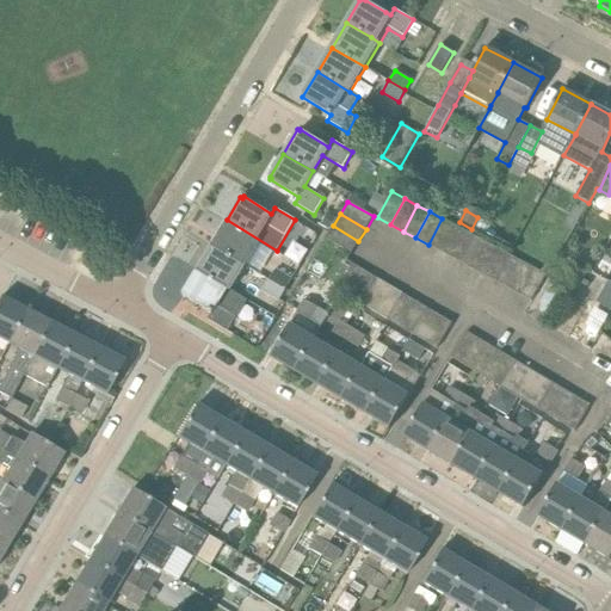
[(569,216),(563,227),(573,232),(579,221),(569,216)]
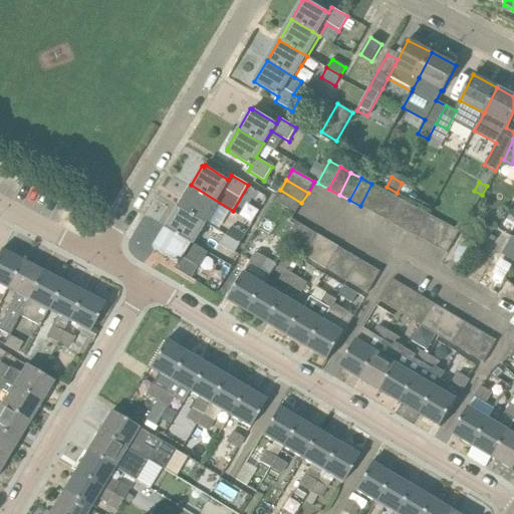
[(370,212),(382,190),(371,184),(360,206),(370,212)]
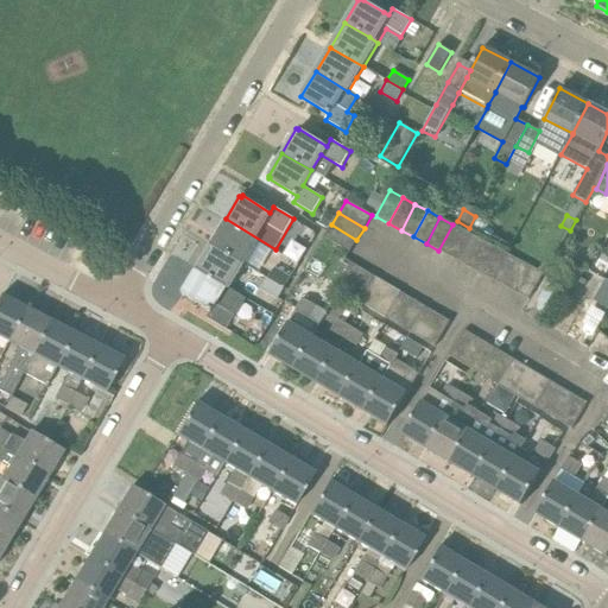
[(276,249),(226,219),(211,244),(245,264),(259,240),(274,249),(276,249)]
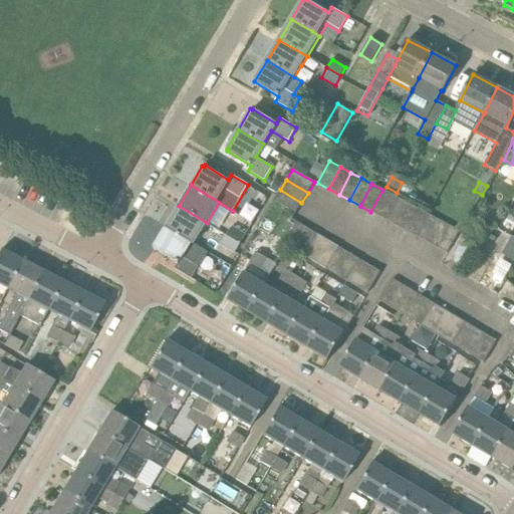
[(295,213),(301,203),(280,190),(274,200),(295,213)]
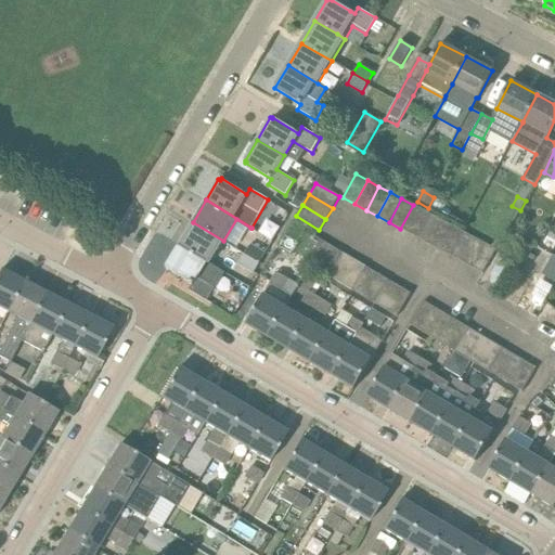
[(412,234),(425,211),(413,205),(400,229),(412,234)]
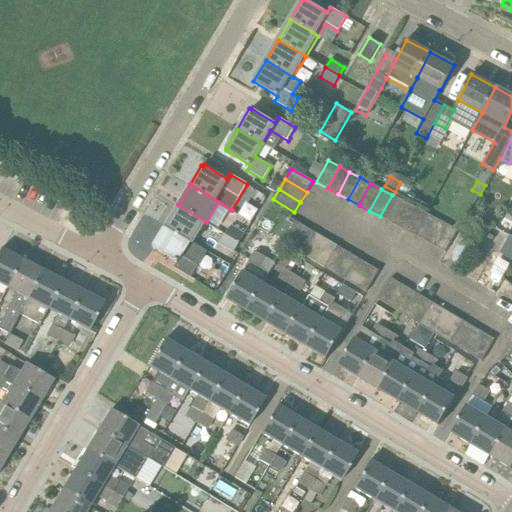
[(390,222),(402,200),(392,195),(380,216),(390,222)]
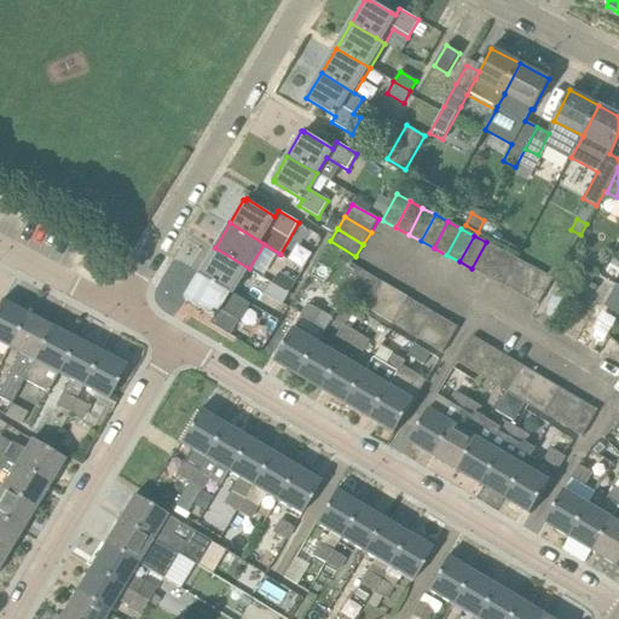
[(485,276),(499,249),(486,242),(472,268),(485,276)]
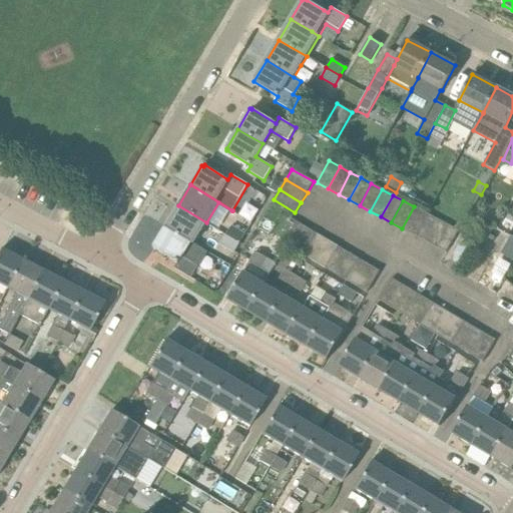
[(192,243),(193,244),(206,222),(178,205),(165,227),(192,243)]
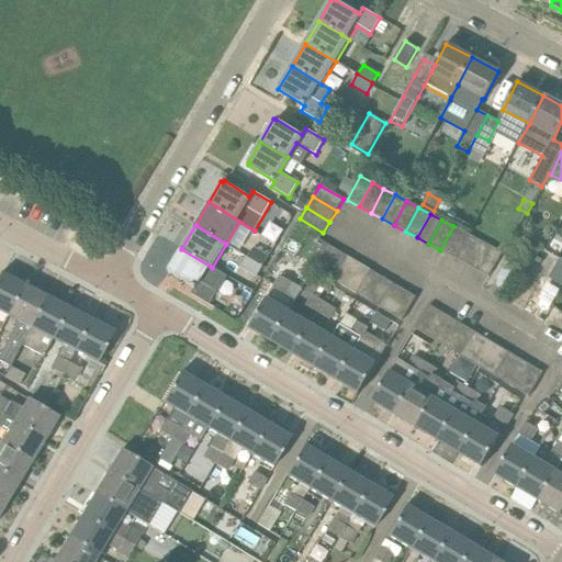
[(452,256),(464,233),(453,226),(440,250),(452,256)]
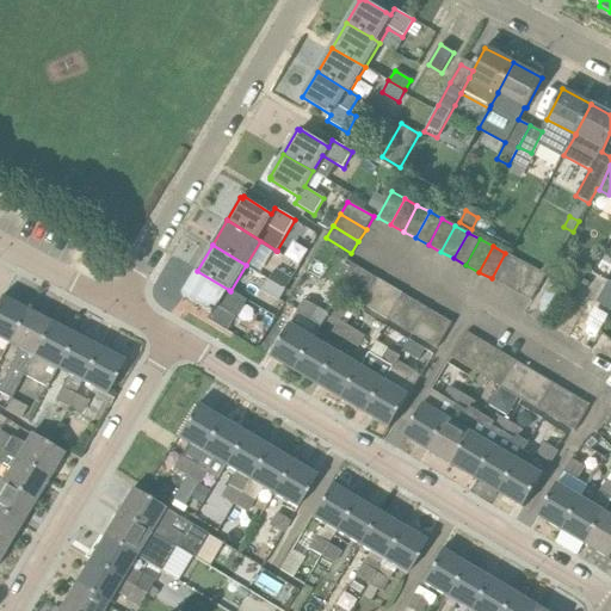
[(504,285),(518,259),(505,253),(492,278),(504,285)]
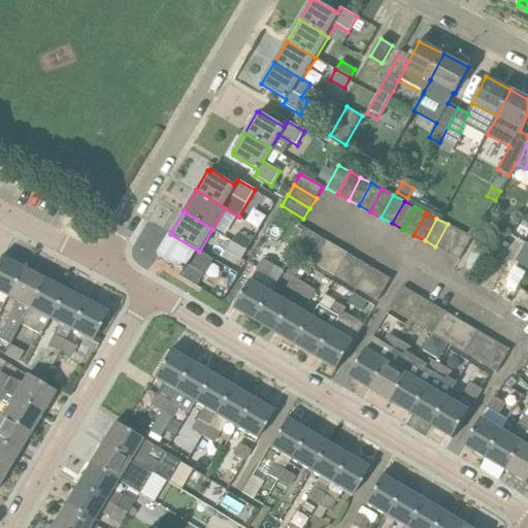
[(447,253),(458,230),(454,227),(448,224),(435,246),(447,253)]
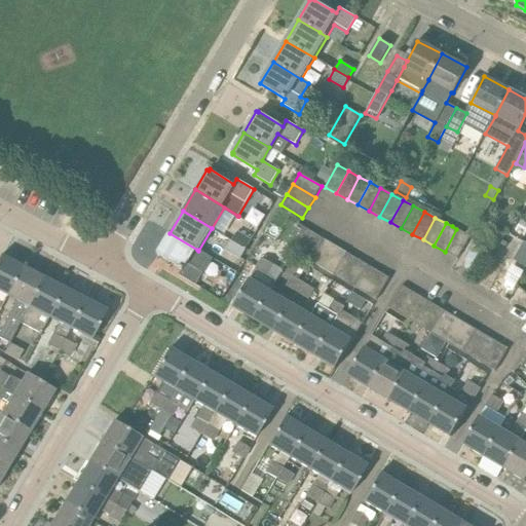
[(301,255),(313,233),(303,227),(291,250),(301,255)]
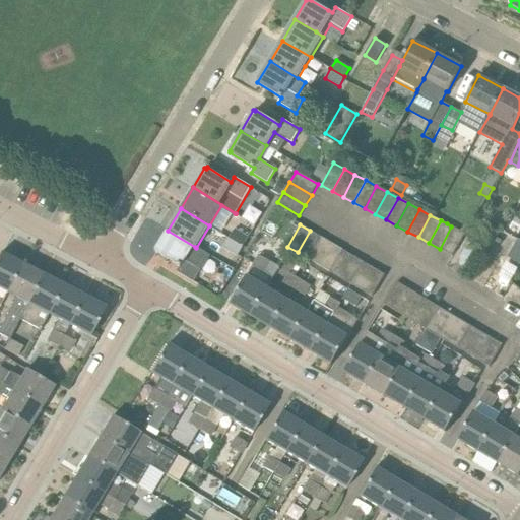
[(452,256),(465,234),(451,226),(440,249),(452,256)]
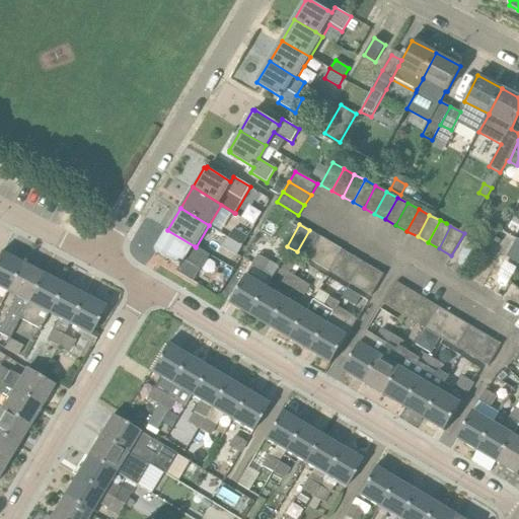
[(235,228),(229,238),(242,246),(248,237),(235,228)]
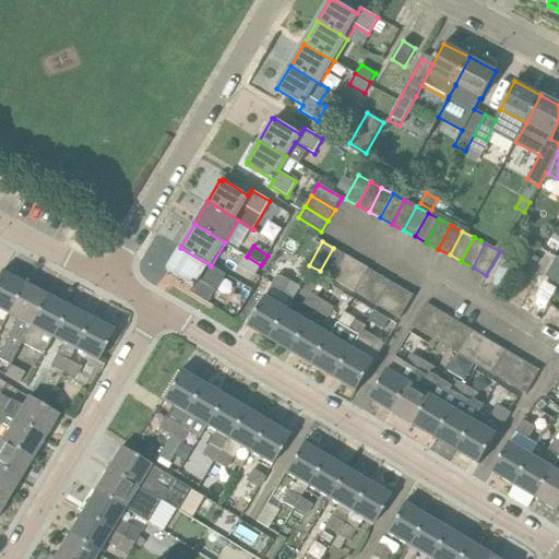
[(207,302),(216,288),(201,280),(210,265),(180,248),(167,269),(169,270),(168,271),(193,286),(190,292),(207,302)]
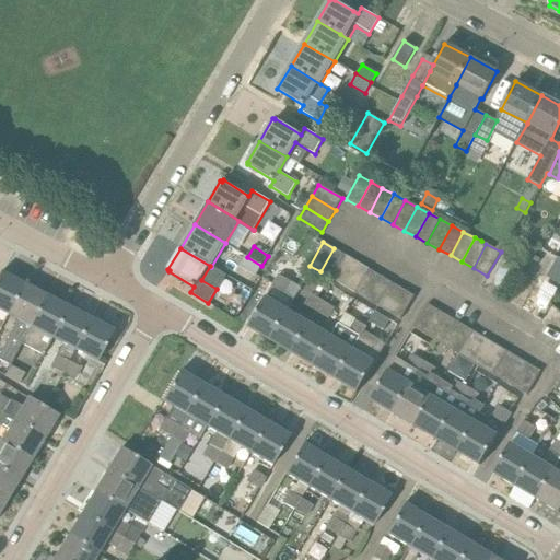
[(331,278),(346,255),(334,248),(321,271),(331,278)]
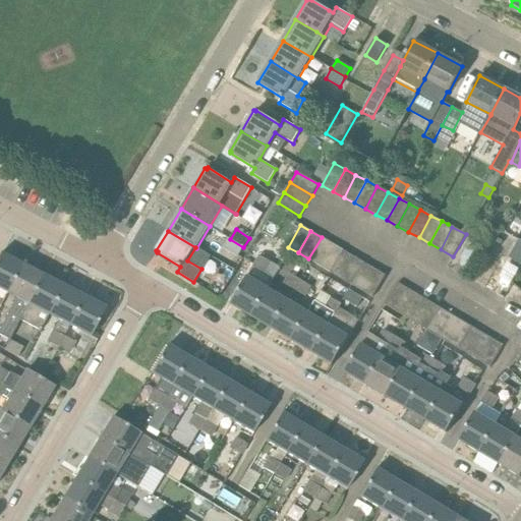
[(319,266),(332,243),(322,237),(308,258),(319,266)]
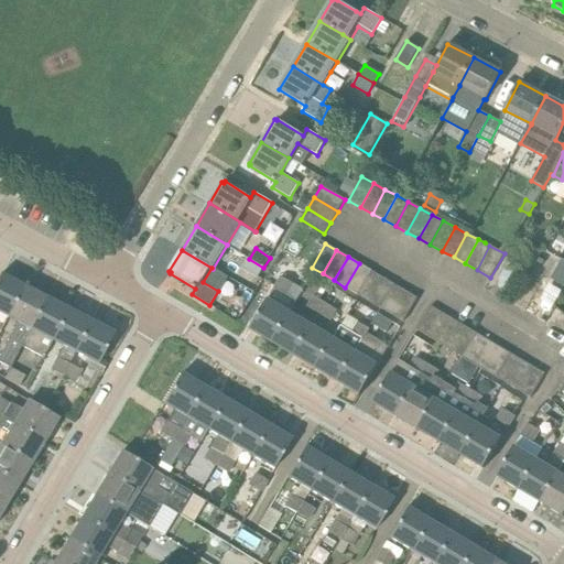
[(263,268),(249,259),(242,269),(258,279),(263,268)]
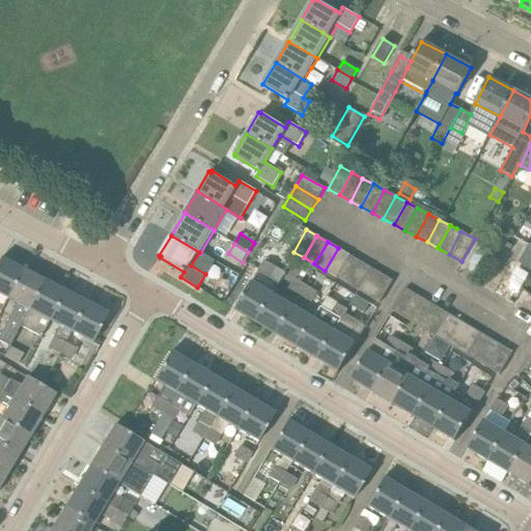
[(336,277),(348,254),(338,248),(325,271),(336,277)]
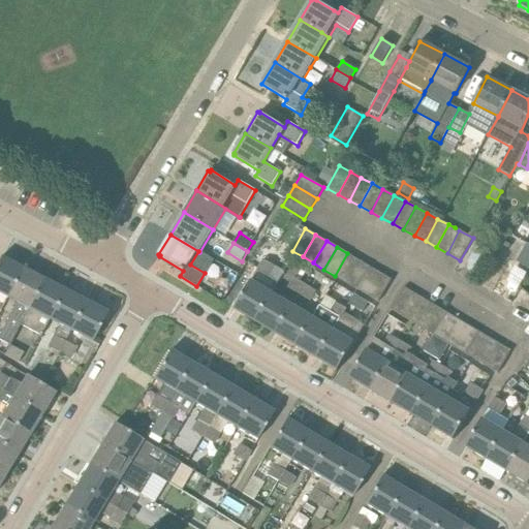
[(345,282),(359,259),(347,253),(335,276),(345,282)]
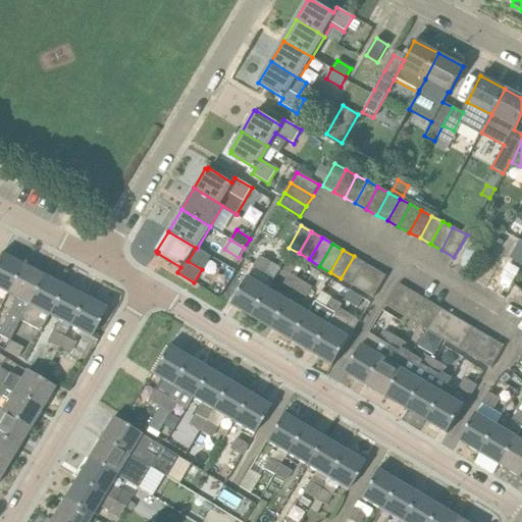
[(0,291),(7,295),(22,265),(1,254),(0,256),(0,291)]
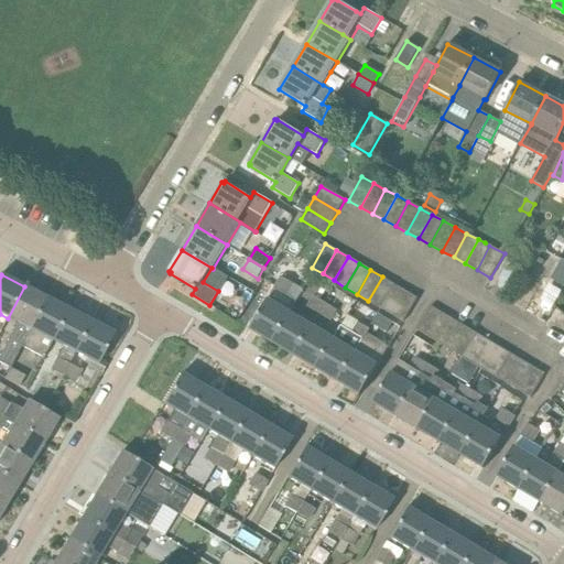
[(273,343),(291,312),(297,301),(288,295),(294,284),(281,277),(275,288),(250,328),(273,343)]
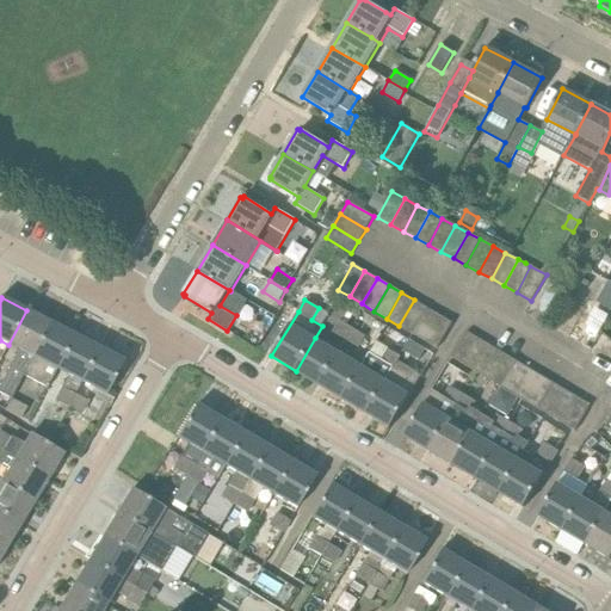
[(411,333),(426,307),(414,300),(399,326),(411,333)]
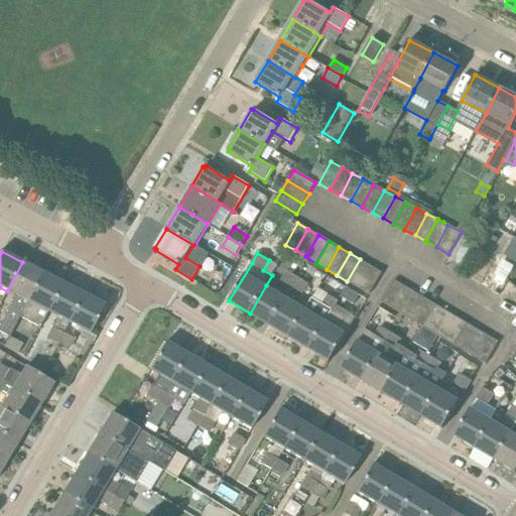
[(358,287),(370,265),(360,259),(347,281),(358,287)]
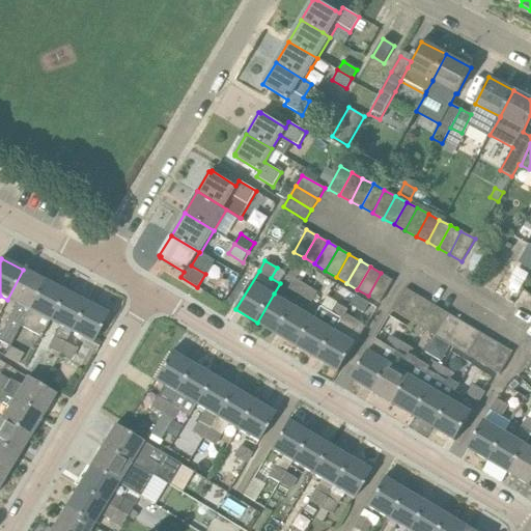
[(21,327),(46,281),(23,270),(7,300),(17,304),(0,335),(0,341),(9,346),(12,340),(20,327),(21,327)]
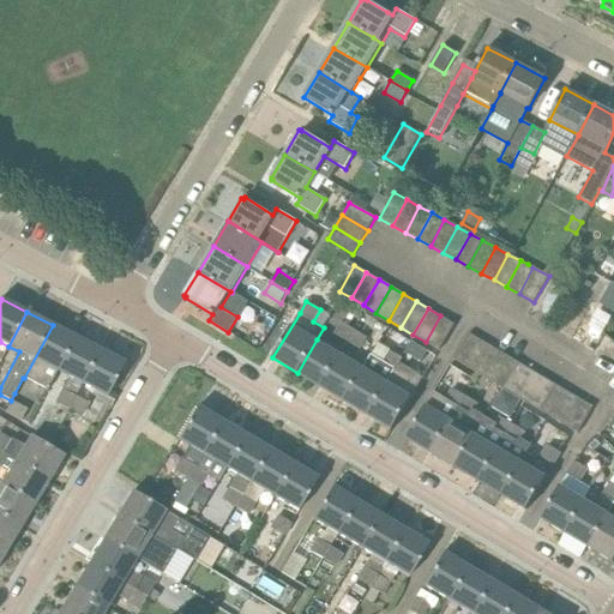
[(439,350),(453,324),(440,315),(426,342),(439,350)]
